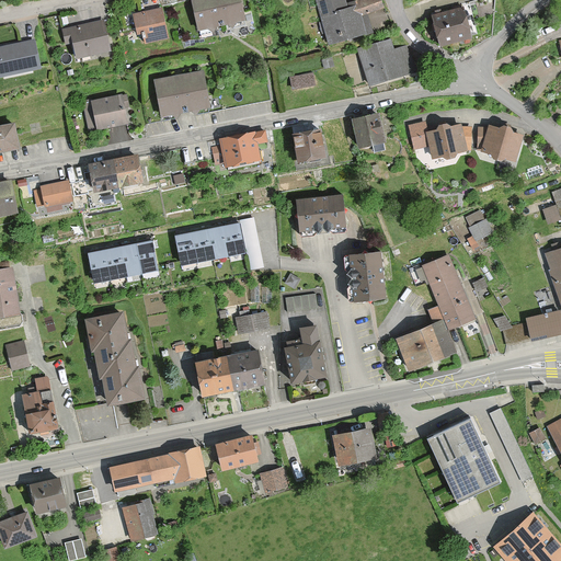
[(241,0),(192,0),(199,33),(208,32),(214,34),(218,30),(220,30),(222,36),(233,34),(240,38),(253,36),(258,32),(254,19),(245,21),(241,0)]
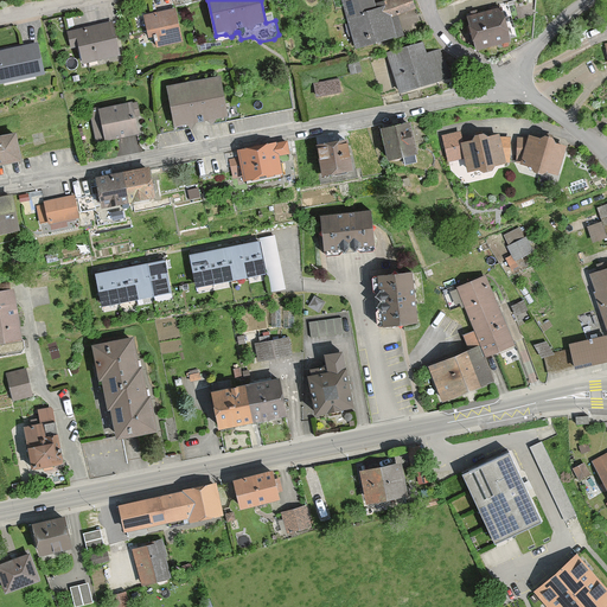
[(342,0),(347,19),(387,8),(385,2),(376,5),(374,0),(342,0)]
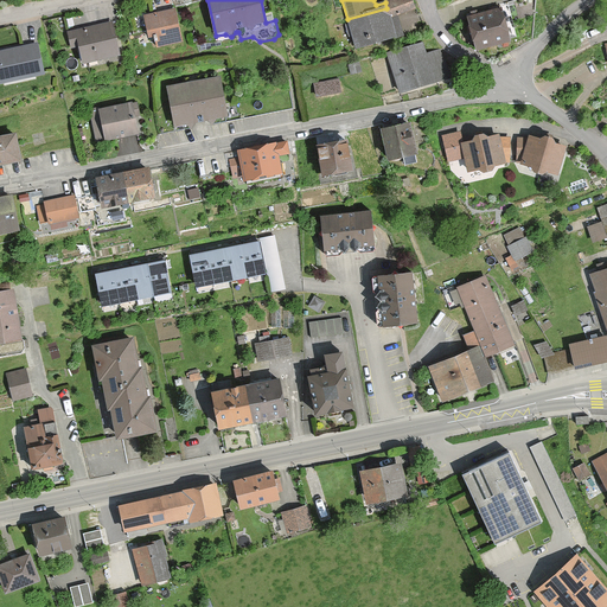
[(387,8),(347,19),(357,50),(398,38),(393,18),(416,11),(413,0),(391,0),(385,2),(387,8)]
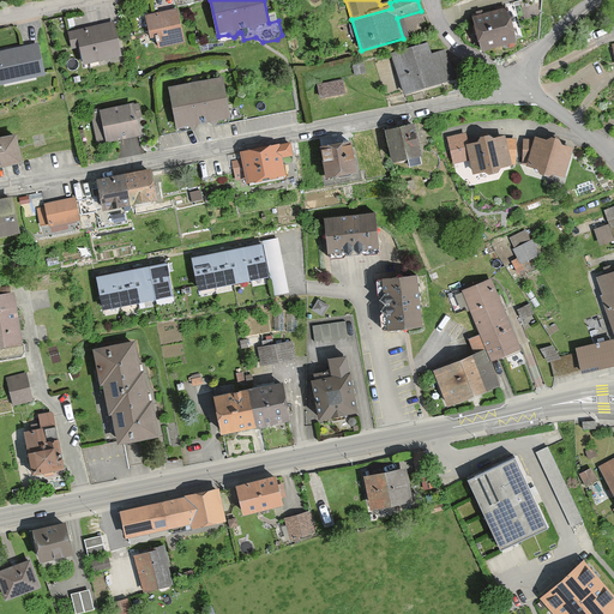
[(477,18),(474,19),(482,54),(522,43),(519,31),(516,32),(510,10),(486,16),(485,12),(476,13),(477,18)]
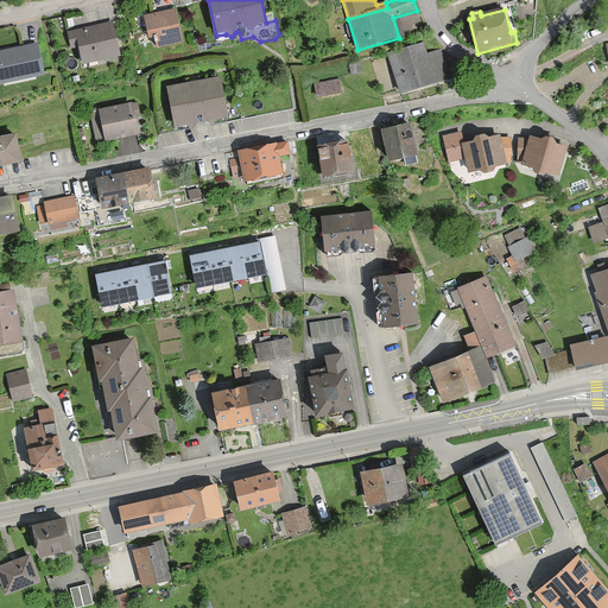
[(184,44),(176,11),(139,19),(141,30),(147,29),(150,39),(154,38),(157,50),(184,44)]
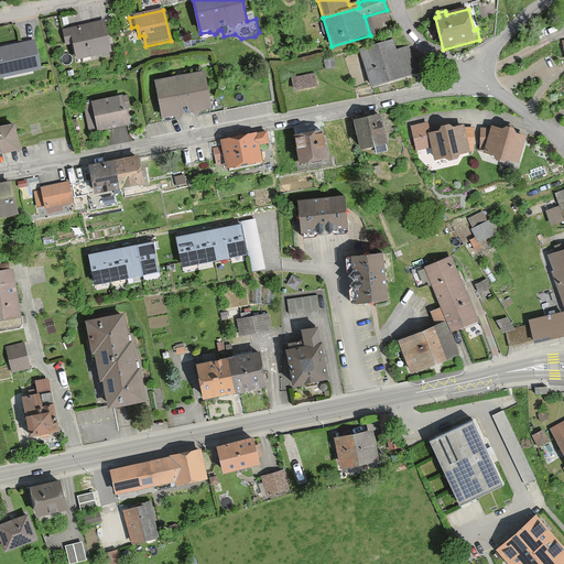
[(105,22),(63,31),(66,47),(73,46),(77,62),(111,54),(105,22)]
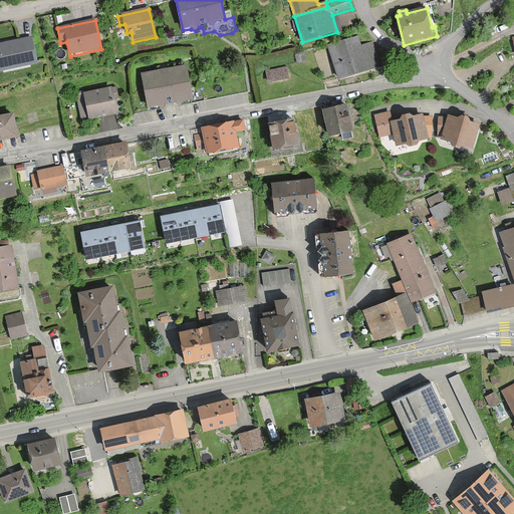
[(357,37),(329,46),(340,80),(381,67),(373,43),(360,47),(357,37)]
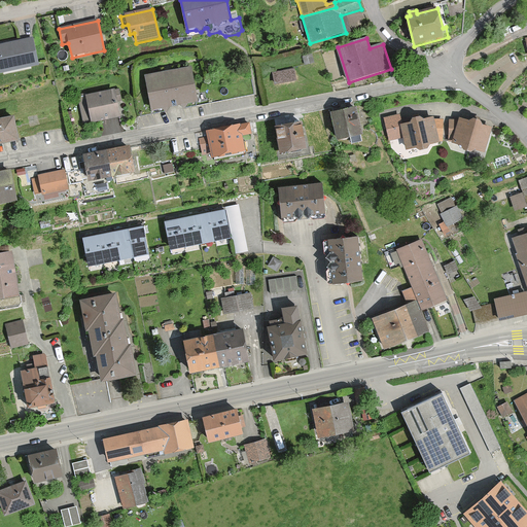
[(0,45),(0,69),(1,73),(37,66),(31,39),(0,45)]
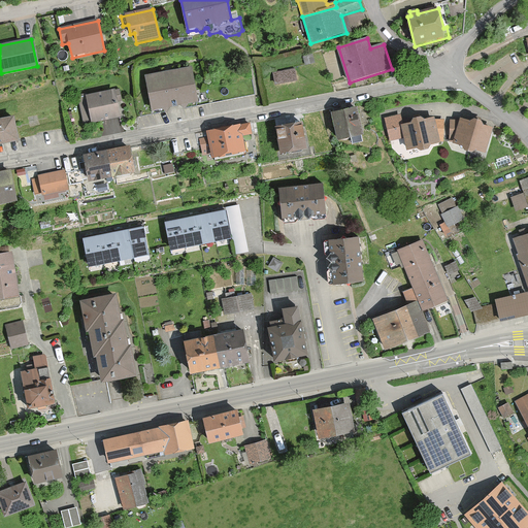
[(304,57),(306,65),(316,62),(314,55),(304,57)]
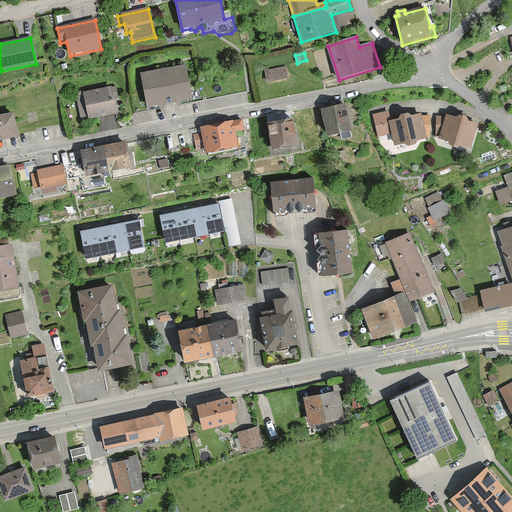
[(186,66),(141,75),(148,109),(157,107),(162,111),(166,105),(175,104),(180,107),(183,102),(192,100),(190,86),(186,66)]
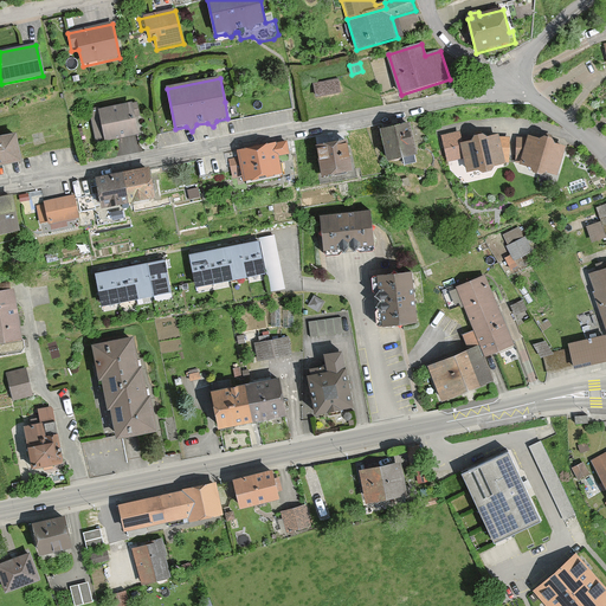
[(339,81),(315,85),(317,98),(341,94),(339,81)]
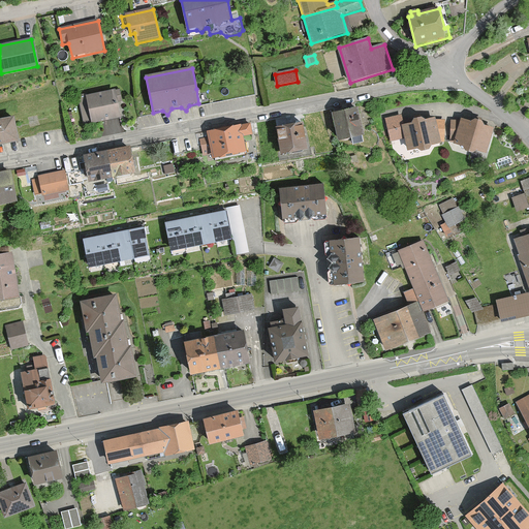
[(199,107),(256,96),(252,78),(196,89),(198,103),(199,107)]
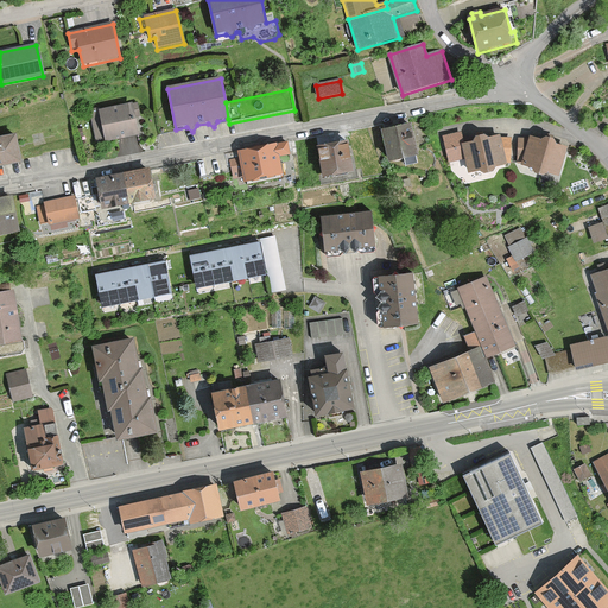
[(133,105),(99,112),(106,144),(140,137),(133,105)]
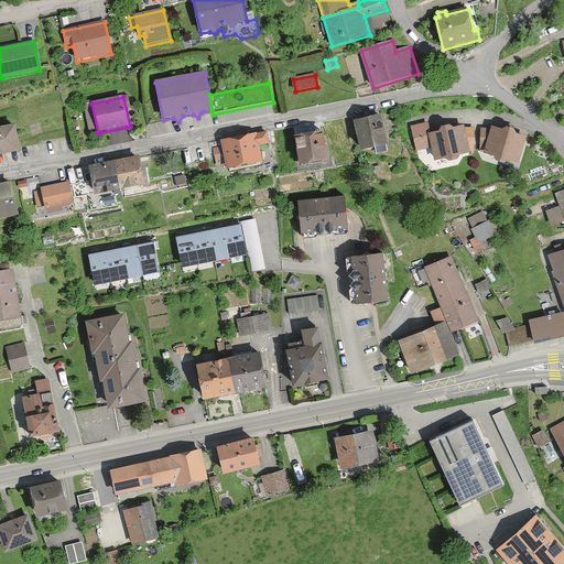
[(381,117),(356,122),(362,151),(388,145),(381,117)]
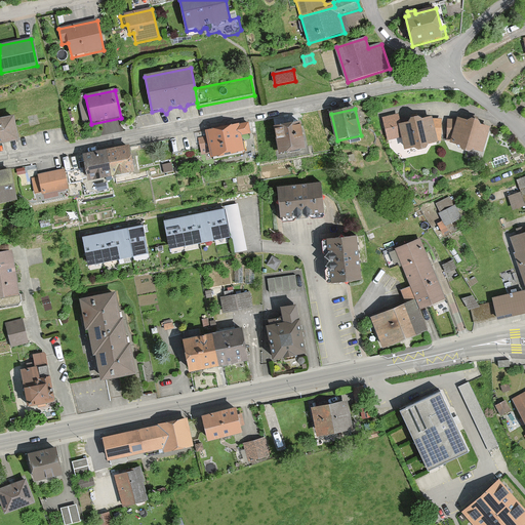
[(0,119),(0,145),(18,142),(13,117),(0,119)]
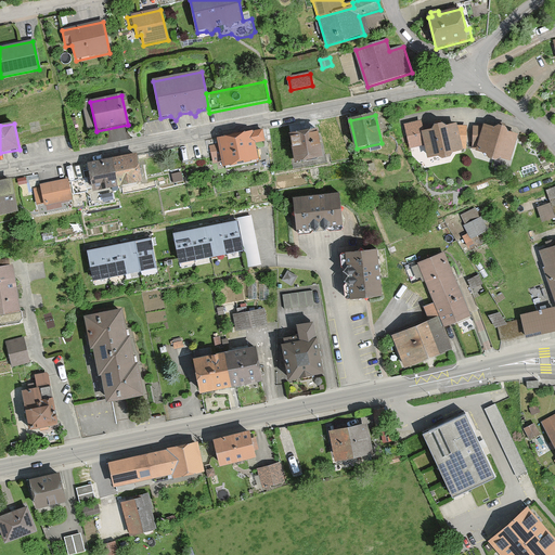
[(454,154),(464,152),(457,126),(449,127),(443,125),(436,126),(433,130),(423,132),(429,160),(440,157),(446,162),(451,160),(454,154)]
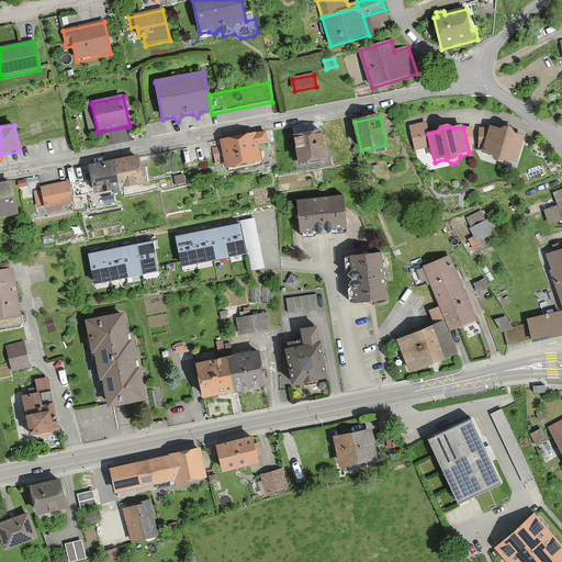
[(509,161),(518,165),(526,138),(517,135),(514,131),(506,128),(502,130),(492,127),(484,155),(494,158),(497,164),(503,166),(509,161)]
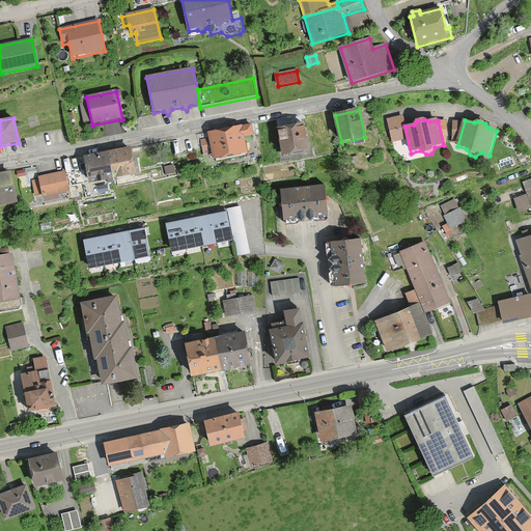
[(305,123),(278,129),(283,157),(310,151),(305,123)]
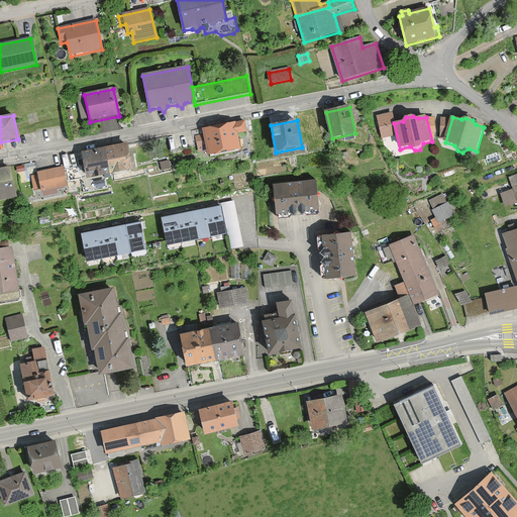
[(246,121),(202,129),(192,131),(194,143),(196,142),(198,153),(206,151),(207,157),(241,149),(238,134),(248,132),(246,121)]
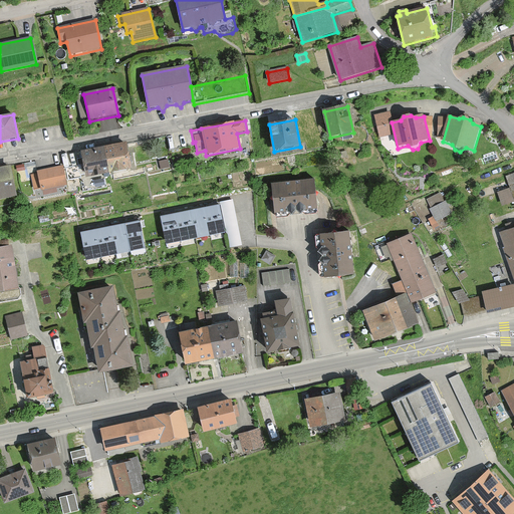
[(126,144),(104,148),(109,174),(133,169),(126,144)]
